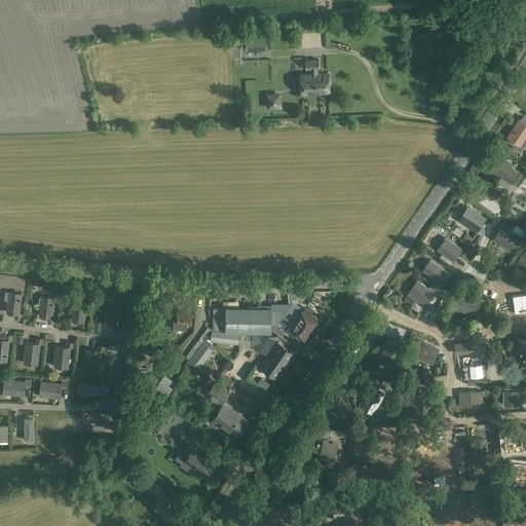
[(311,75),(301,76),(302,95),(329,94),(329,75),(317,75),(317,69),(320,69),(320,61),(306,61),(306,70),(310,70),(311,75)]
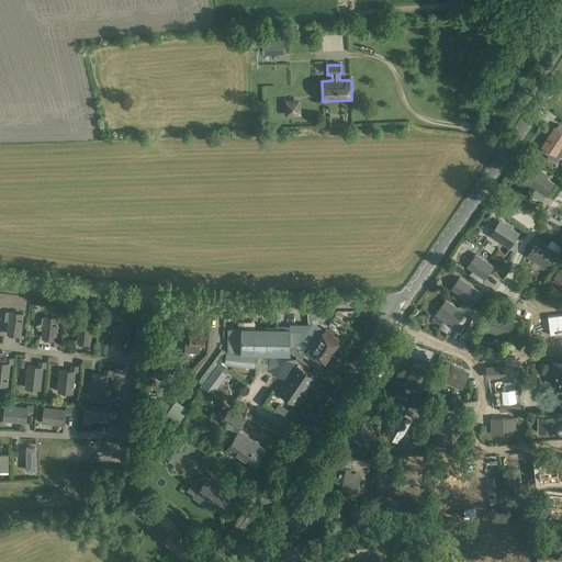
[(317,67),(287,67),(287,90),(317,90),(317,67)]
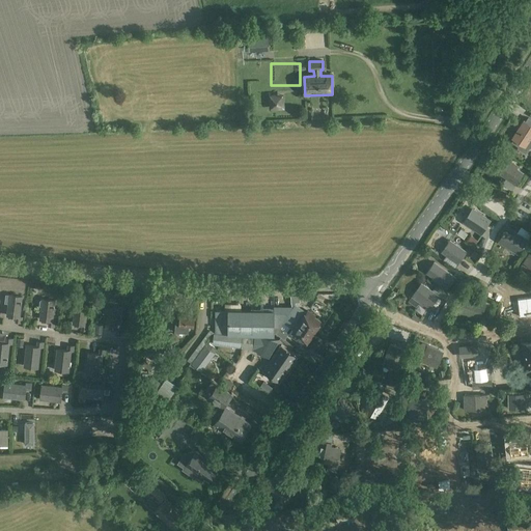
[(269,110),(284,109),(283,94),(268,94),(269,110)]
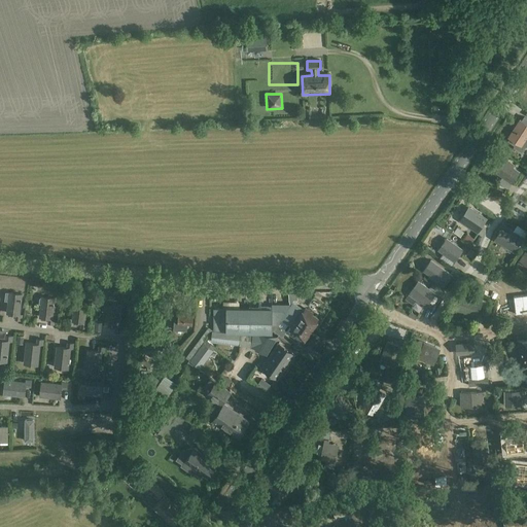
[(520,121),(508,138),(510,140),(508,142),(515,146),(514,148),(521,152),(525,146),(526,147),(526,145),(526,119),(524,118),(521,123),(520,121)]
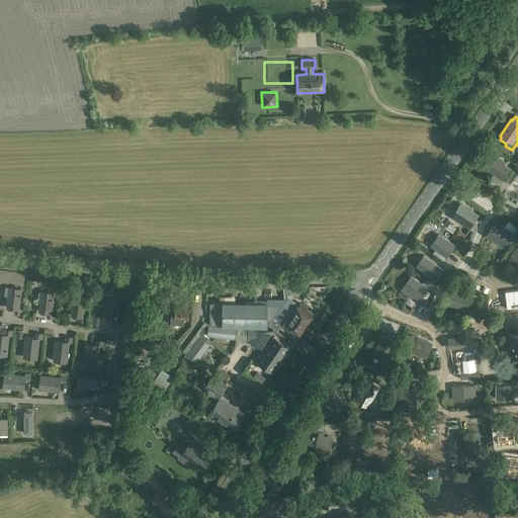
[(494,155),(488,163),(486,168),(493,173),(494,173),(498,176),(498,177),(502,180),(510,169),(503,164),(504,162),(494,155)]
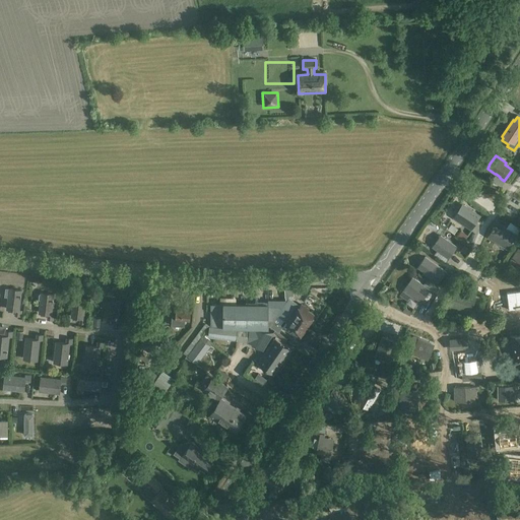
[(477,181),(473,187),(492,199),(496,193),(477,181)]
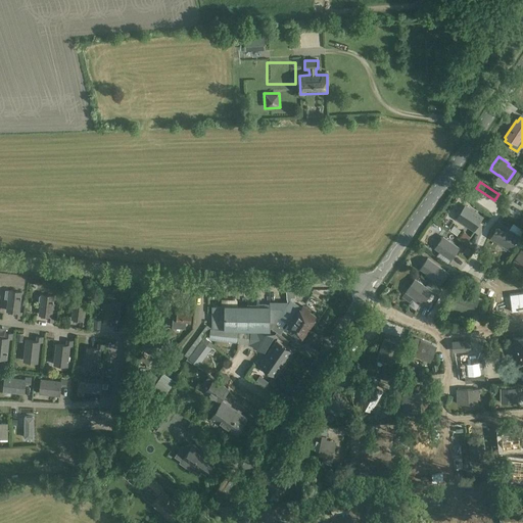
[(482,218),(465,206),(457,220),(474,231),(482,218)]
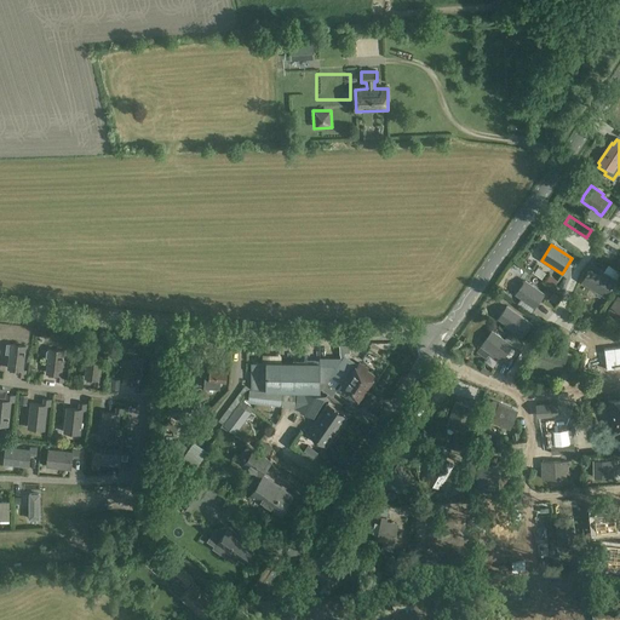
[(614,281),(602,273),(600,271),(597,276),(590,271),(583,282),(604,297),(614,281)]
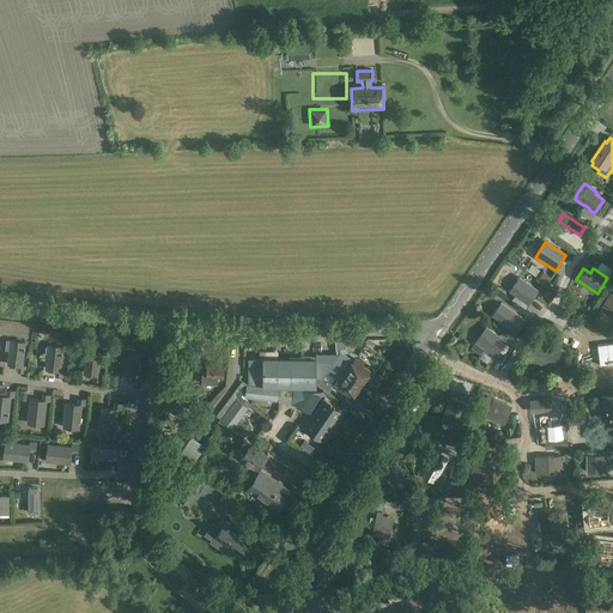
[(544,272),(540,279),(546,284),(551,277),(544,272)]
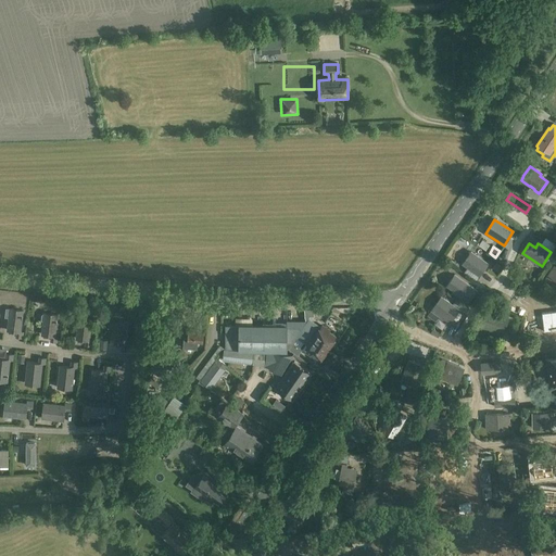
[(471,253),(464,264),(468,267),(467,268),(479,277),(479,276),(488,264),(479,257),(474,254),(471,253)]
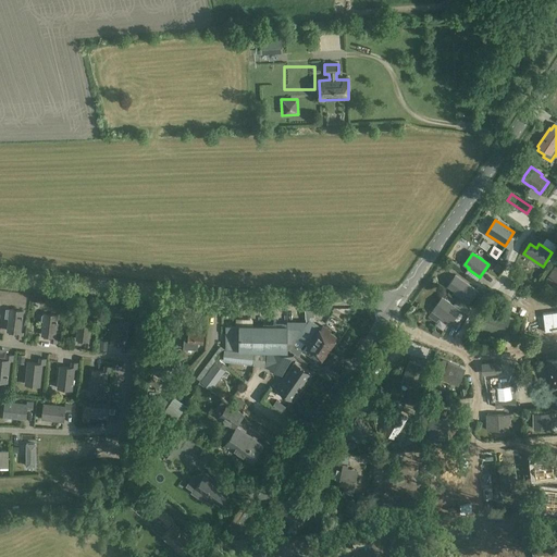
[(456,275),(448,286),(455,291),(453,294),(468,305),(472,298),(477,293),(472,291),(474,288),(456,275)]
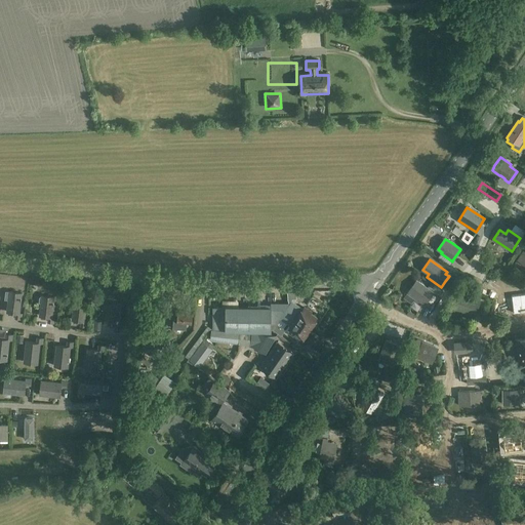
[(457,303),(454,307),(463,314),(467,310),(469,311),(489,283),(487,282),(490,277),(482,271),(478,275),(476,273),(454,300),(457,303)]
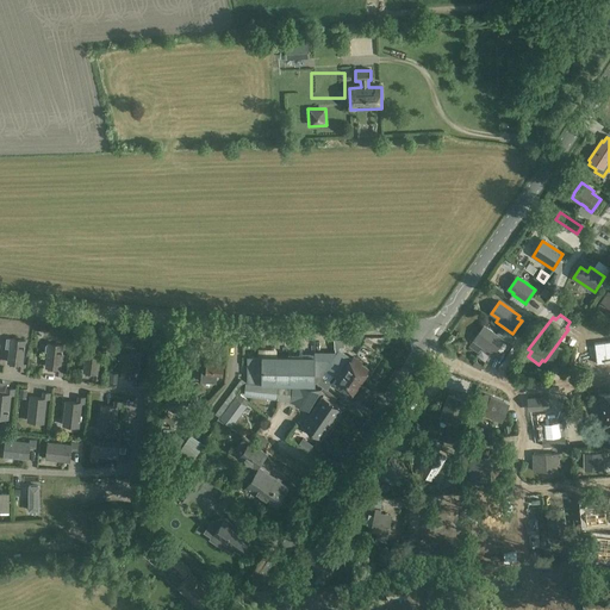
[(485,325),(475,340),(484,346),(481,349),(492,358),(504,340),(485,325)]
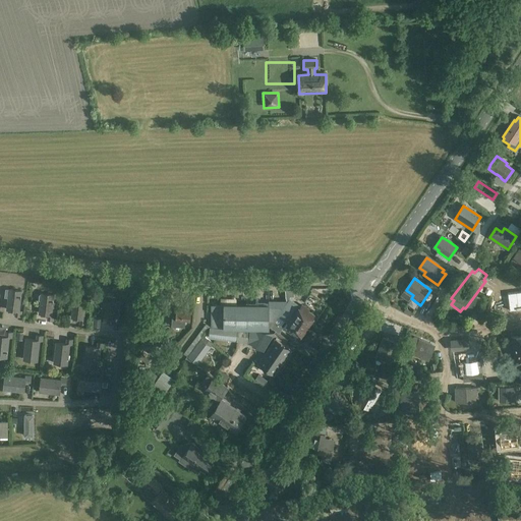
[(8,289),(6,310),(15,311),(14,316),(21,317),(22,311),(19,311),(22,291),(8,289)]
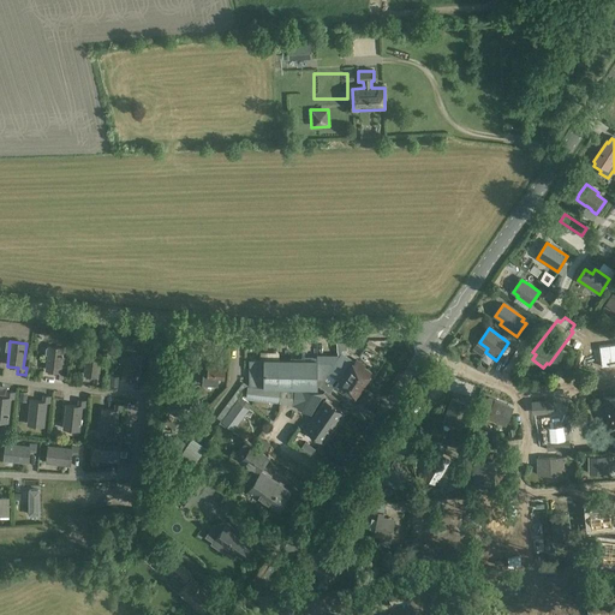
[(599,347),(592,347),(595,360),(601,360),(602,364),(614,362),(614,341),(598,344),(599,347)]
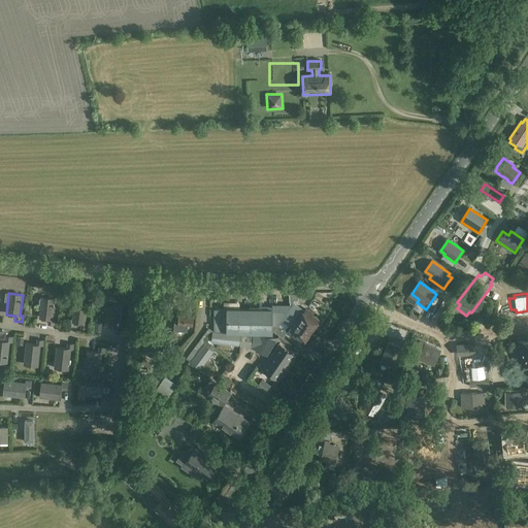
[(40,306),(39,319),(47,320),(47,325),(55,326),(56,320),(53,320),(55,298),(41,297),(41,299),(40,300),(39,305),(40,306)]
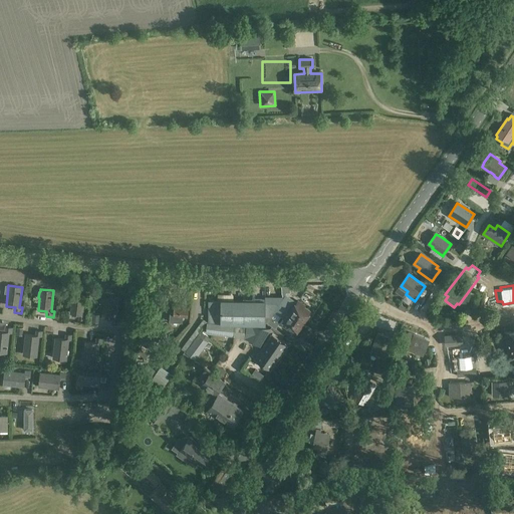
[(72,293),(69,314),(78,315),(78,320),(85,321),(85,315),(83,314),(85,294),(72,293)]
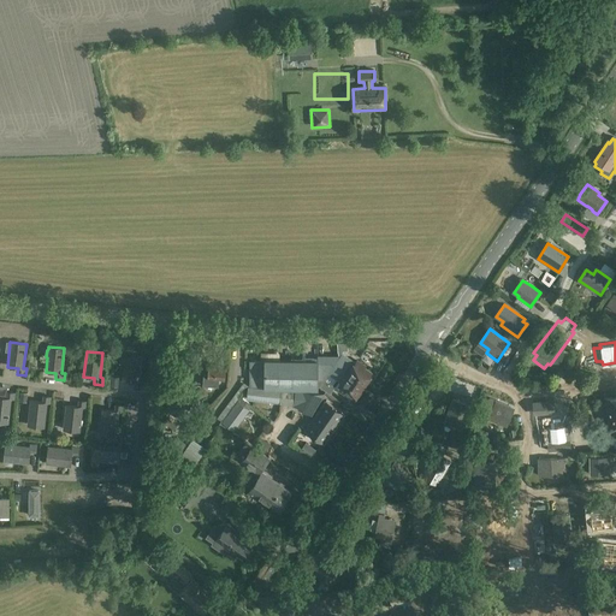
[(125,355),(122,381),(134,383),(134,389),(142,390),(142,383),(140,383),(142,357),(125,355)]
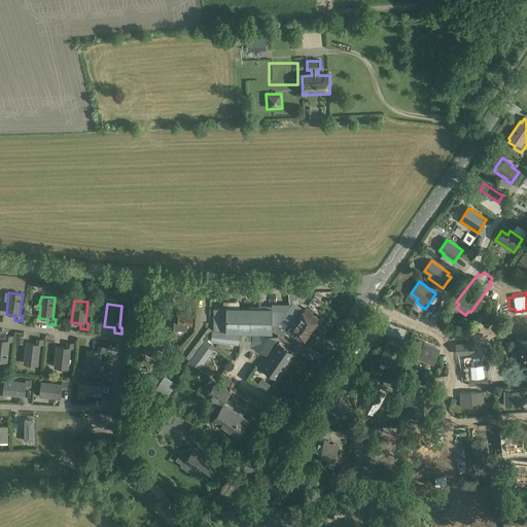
[(273,304),(272,305),(272,308),(272,334),(273,334),(273,330),(273,325),(277,320),(280,314),(285,318),(287,314),(296,320),(311,330),(318,320),(312,315),(313,314),(305,309),(304,311),(292,305),(273,304)]
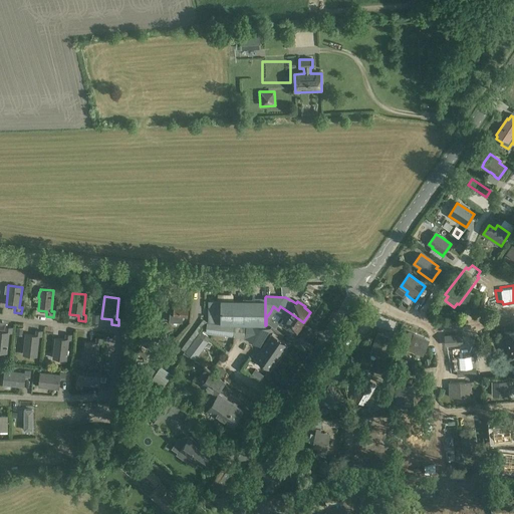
[(217,301),(208,301),(209,322),(220,322),(220,323),(220,324),(225,324),(234,324),(235,324),(239,324),(254,324),(265,325),(265,300),(233,300),(222,300),(221,300),(221,301),(217,301)]
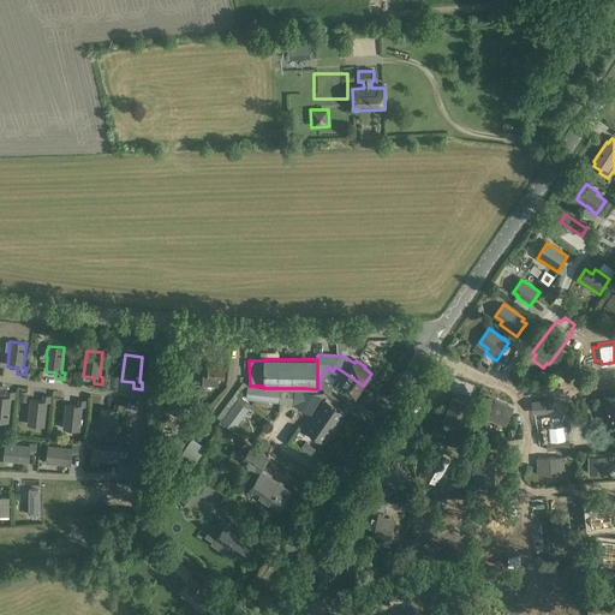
[(203,372),(202,386),(219,387),(219,378),(225,380),(226,368),(216,366),(216,365),(208,365),(208,374),(203,372)]
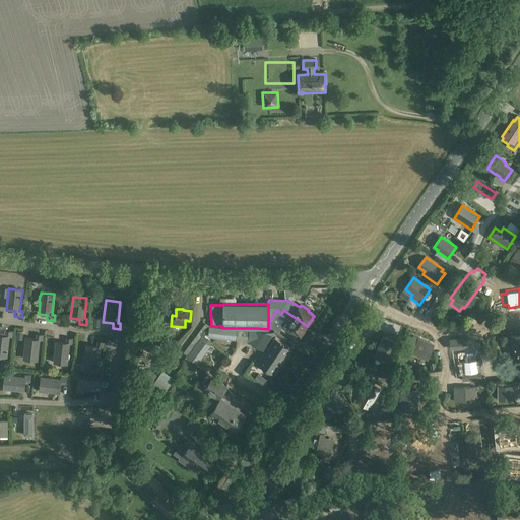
[(269,321),(269,326),(269,327),(270,327),(274,330),(278,333),(278,332),(282,327),(283,326),(279,324),(283,319),(288,323),(284,328),(293,333),(293,332),(299,336),(307,326),(293,316),(283,310),(281,314),(276,310),(273,316),(269,321)]
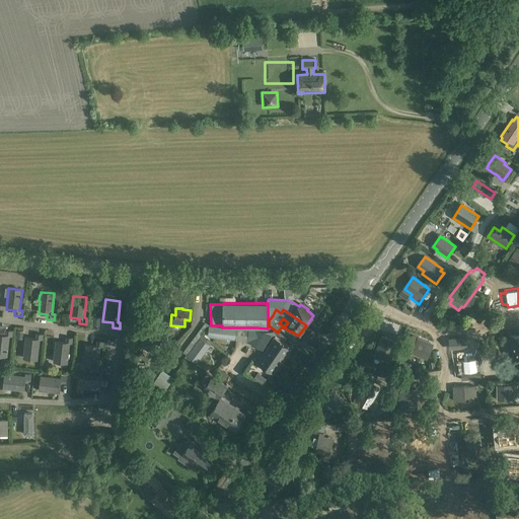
[(0,356),(7,357),(9,337),(12,338),(13,331),(6,329),(6,326),(0,324),(0,356)]
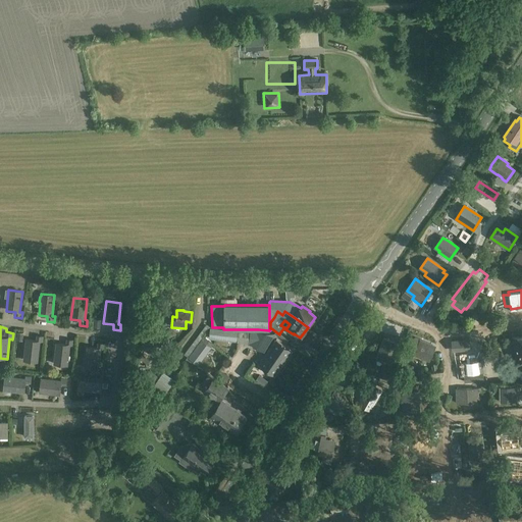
[(155,327),(152,337),(165,341),(167,331),(155,327)]
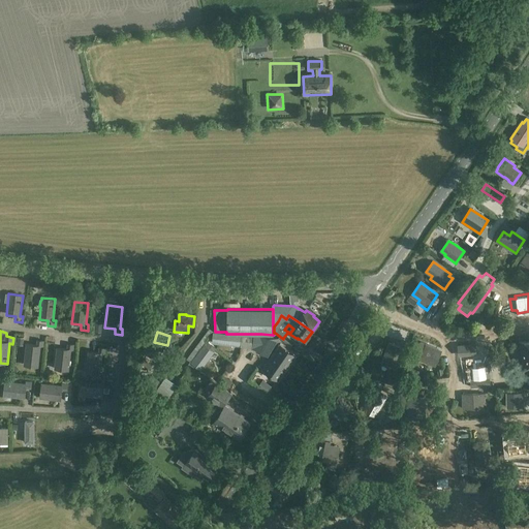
[(213,332),(212,344),(240,346),(252,348),(265,354),(267,356),(270,351),(271,352),(275,344),(279,338),(261,336),(261,334),(246,334),(242,334),(241,334),(231,334),(226,334),(215,332),(213,332)]
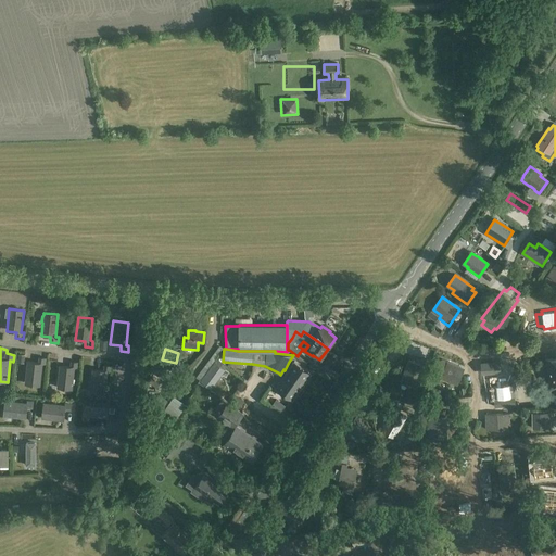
[(209,361),(213,364),(222,352),(217,350),(209,361)]
